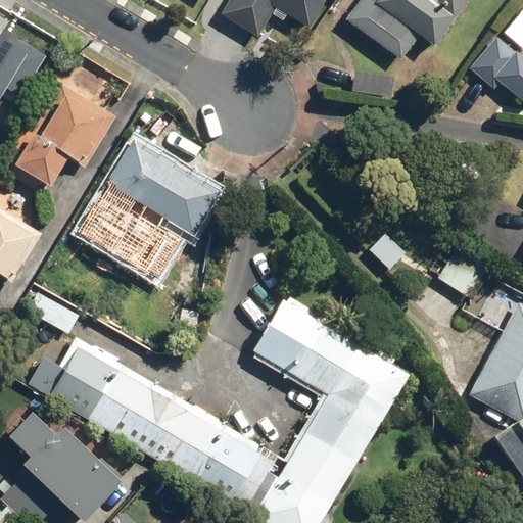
[(231,0),(224,12),(259,34),(278,4),(314,26),(328,0),(231,0)]
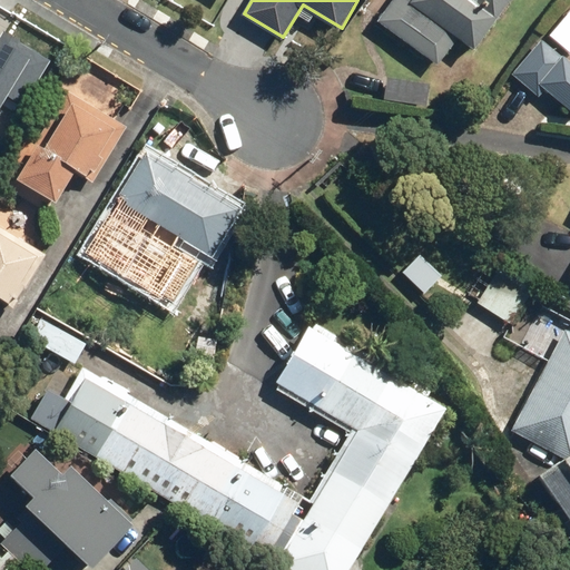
[(478,51),(514,0),(392,0),(379,20),(439,64),(459,37),(478,51)]
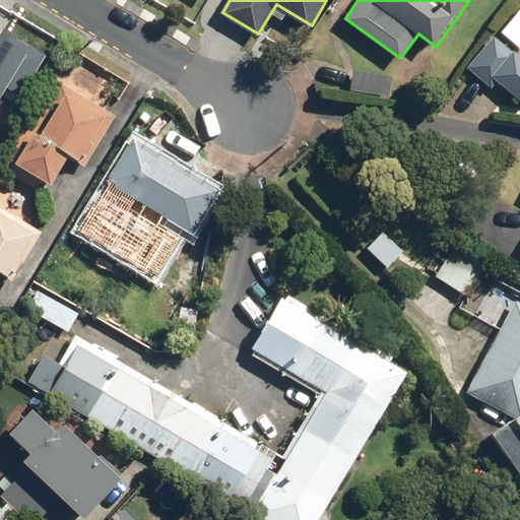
[(0,128),(48,57),(6,28),(0,38),(0,128)]
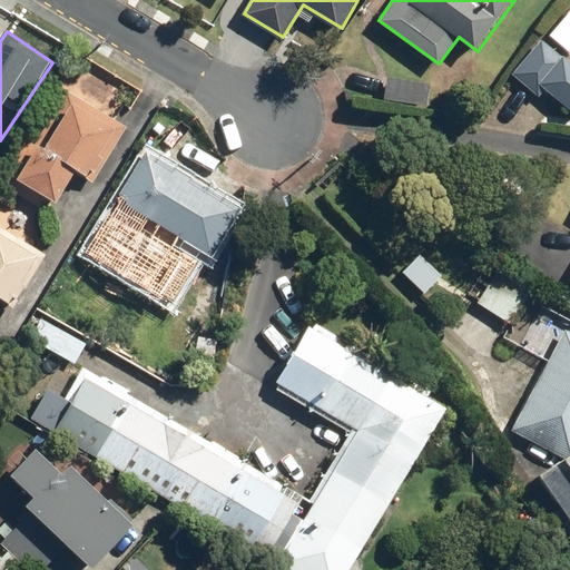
[(547,87),(569,104),(569,55),(542,33),(512,74),(540,96),(547,87)]
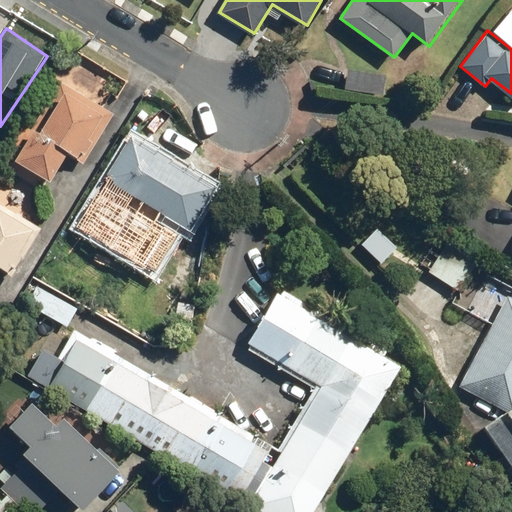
[(86,159),(115,113),(94,100),(102,88),(74,71),(67,83),(61,79),(32,125),(45,133),(27,162),(55,179),(73,150),(86,159)]
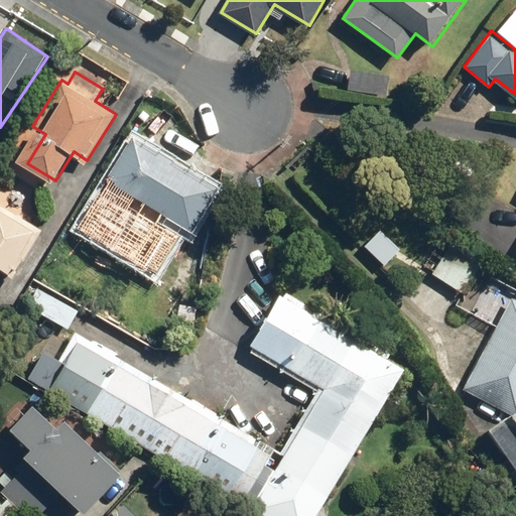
[(157,148),(111,171),(155,262),(202,240),(157,148)]
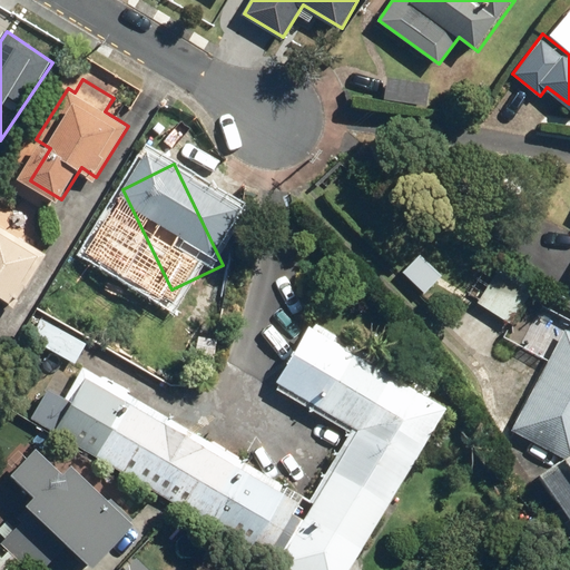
[(0,301),(5,295),(16,303),(50,254),(0,219),(0,301)]
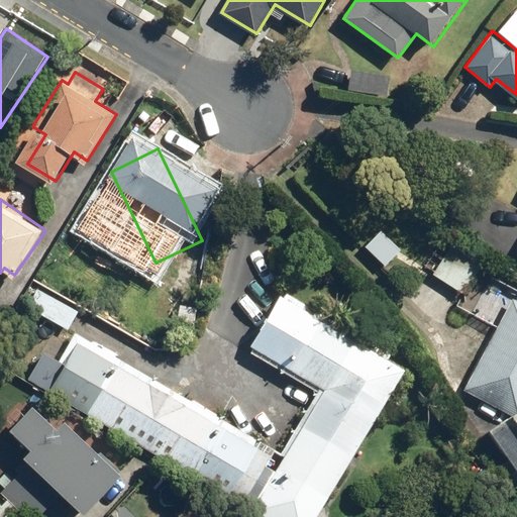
[(484,269),(451,247),(435,272),(468,293),(484,269)]
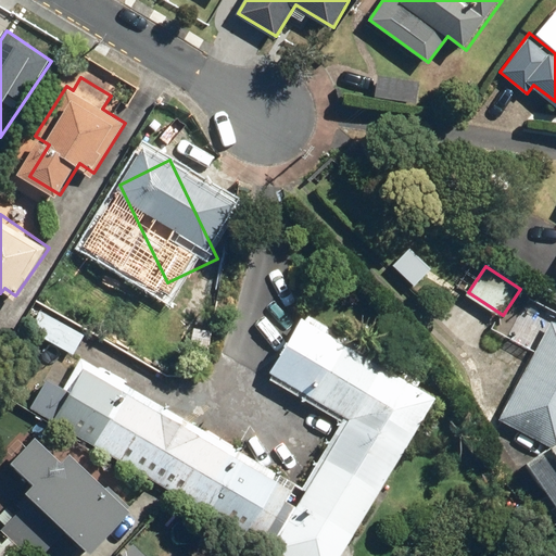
[(300,505),(274,548),(286,555),(340,555),(434,393),(407,377),(411,370),(307,311),(269,375),(344,418),(304,485),(308,489),(300,505)]
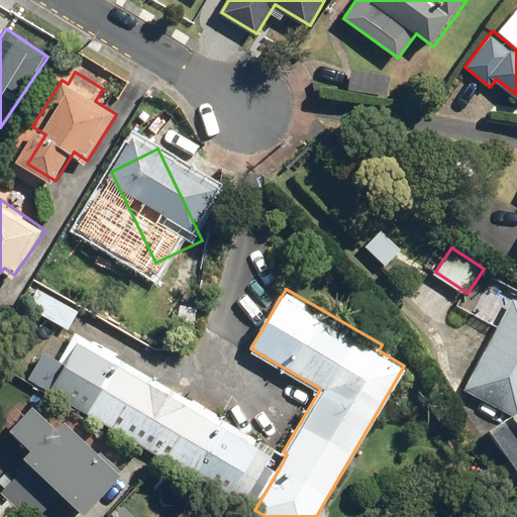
[(516,297),(511,295),(466,386),(516,411),(516,412),(491,431),(516,467),(516,297)]
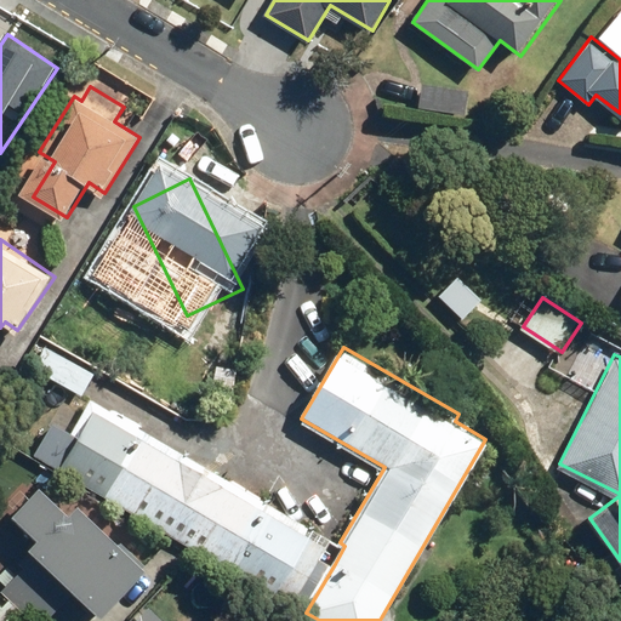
[(95,375),(63,355),(51,375),(83,394),(95,375)]
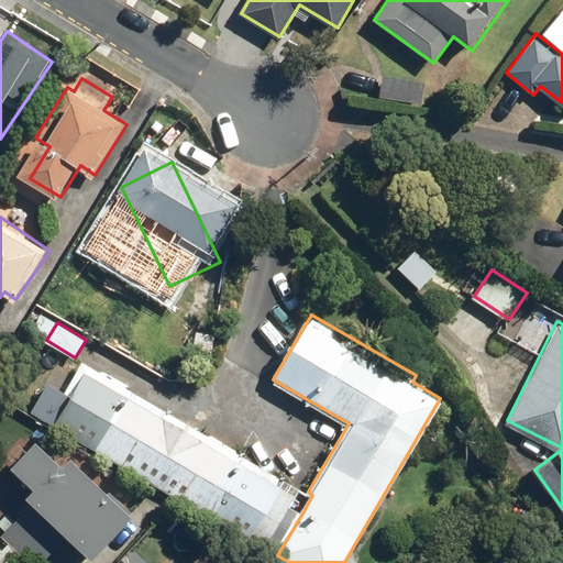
[(31,412),(277,555),(304,511),(293,505),(301,488),(85,363),(70,388),(51,376),(31,412)]
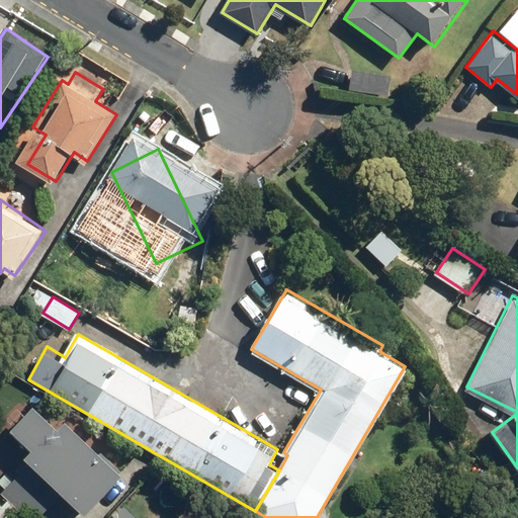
[(36,405),(13,429),(36,450),(29,458),(89,514),(126,473),(67,418),(60,426),(36,405)]
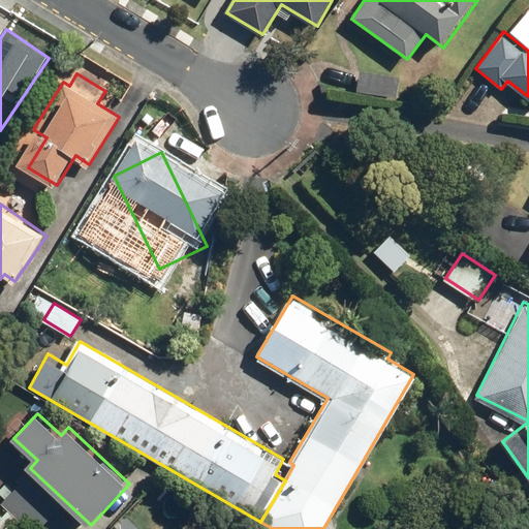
[(143,528),(127,515),(113,528),(143,528)]
